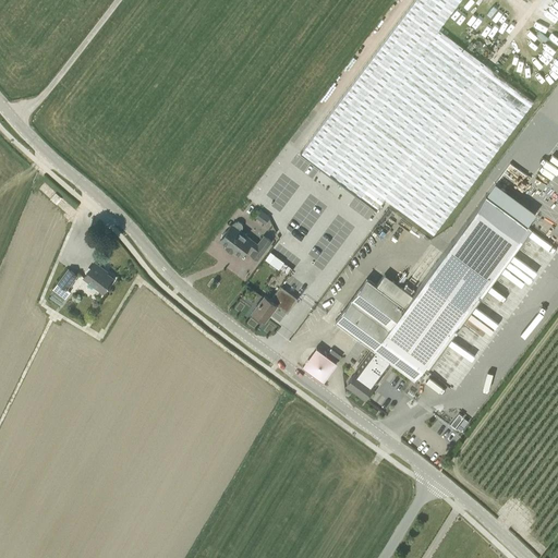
[(433,235),(557,69),(557,0),(416,0),(300,153),(376,210),(385,198),(433,235)]
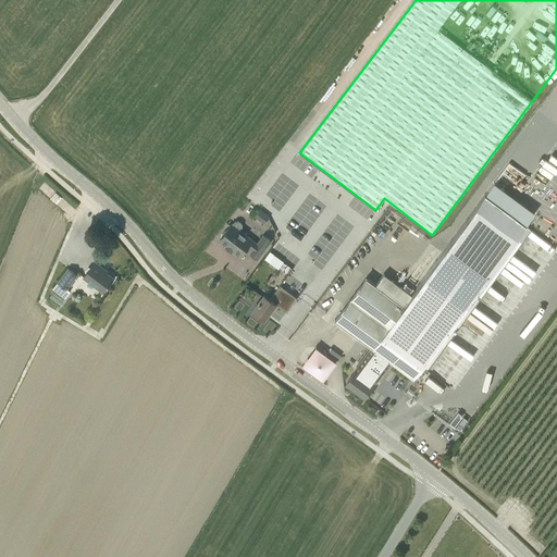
[(366,277),(334,321),(372,348),(367,357),(373,362),(371,364),(382,373),(390,361),(413,379),(423,364),(428,368),(531,230),(485,196),(411,295),(384,274),(375,285),(366,277)]
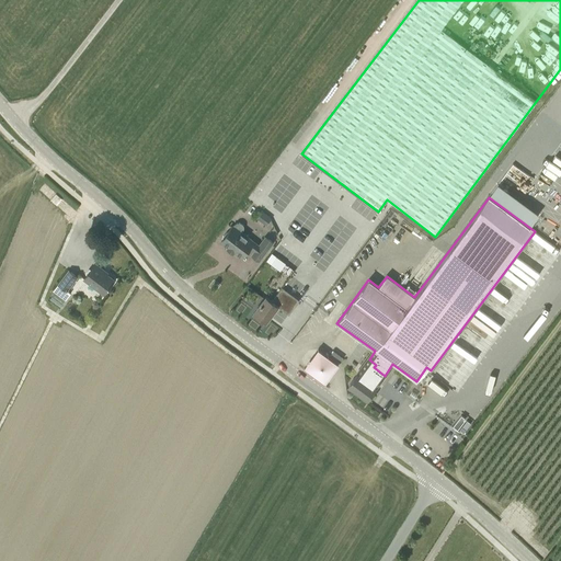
[(294,224),(310,235),(328,207),(323,204),(318,210),(316,208),(309,217),(301,212),(294,224)]
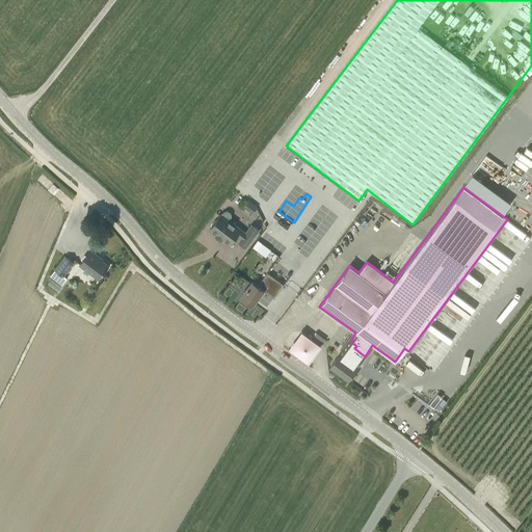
[(247,243),(258,231),(251,225),(244,234),(240,231),(240,230),(229,220),(230,218),(231,216),(230,214),(227,212),(224,212),(222,213),(221,215),(220,214),(215,220),(214,221),(212,222),(211,224),(210,225),(210,228),(209,230),(217,236),(220,238),(229,244),(236,235),(247,243)]
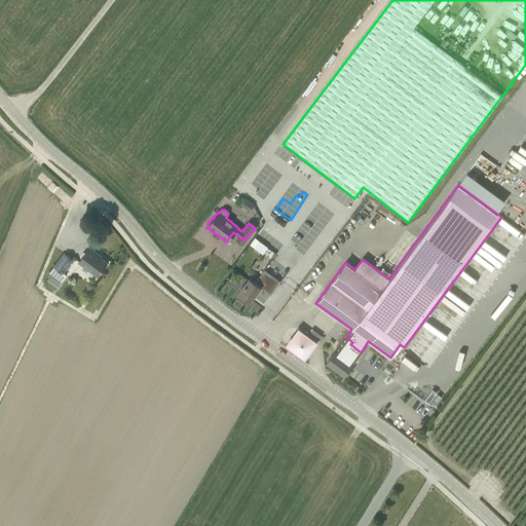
[(297,249),(304,254),(312,242),(305,237),(297,249)]
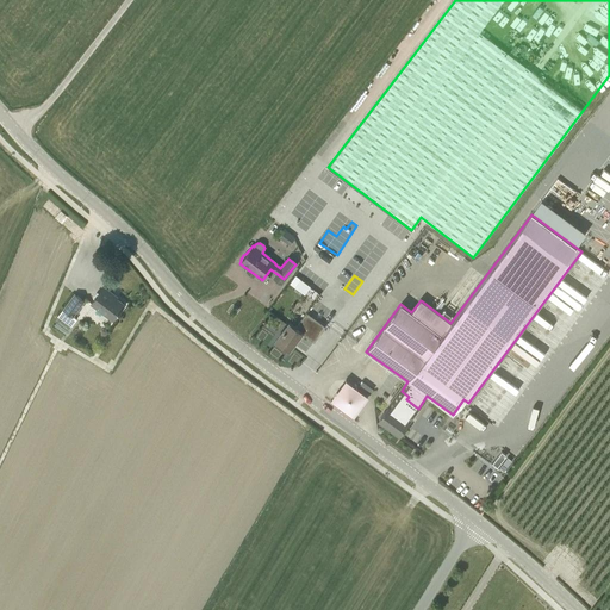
[(305,294),(311,286),(300,279),(296,286),(305,294)]
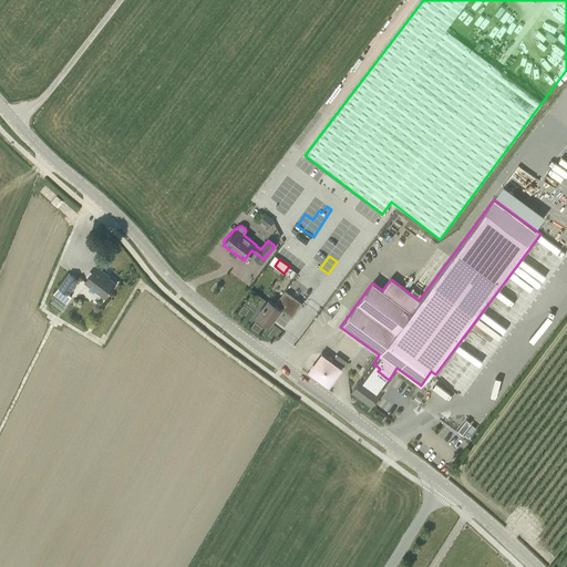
[(104,297),(114,284),(102,275),(103,274),(95,267),(84,282),(104,297)]
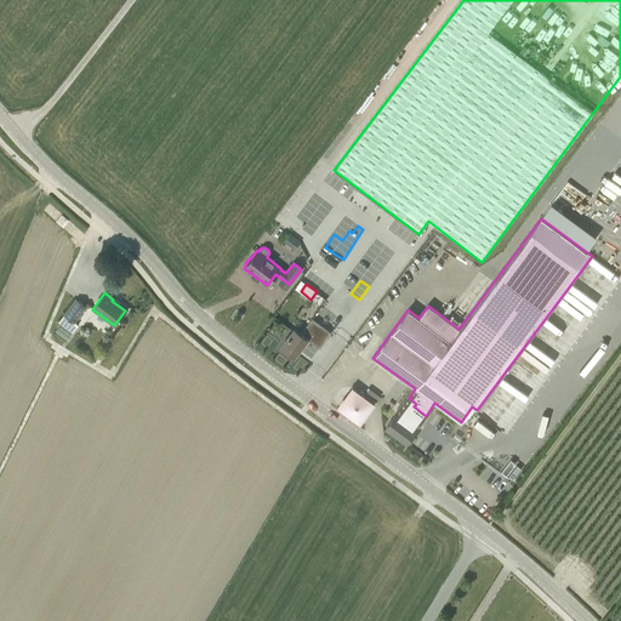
[(73,323),(84,308),(74,301),(57,323),(70,332),(77,325),(73,323)]
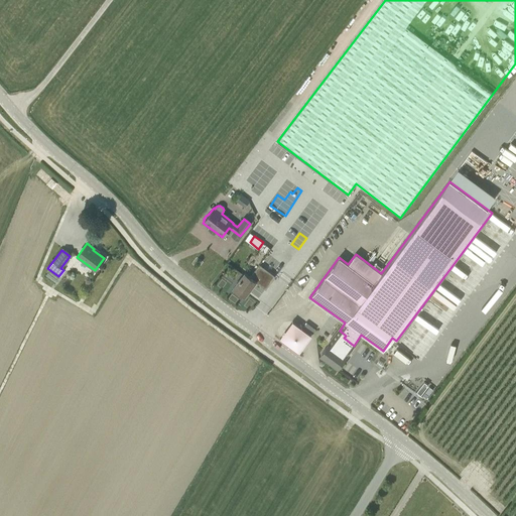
[(265,289),(274,277),(258,265),(249,277),(244,274),(233,288),(244,296),(255,282),(265,289)]
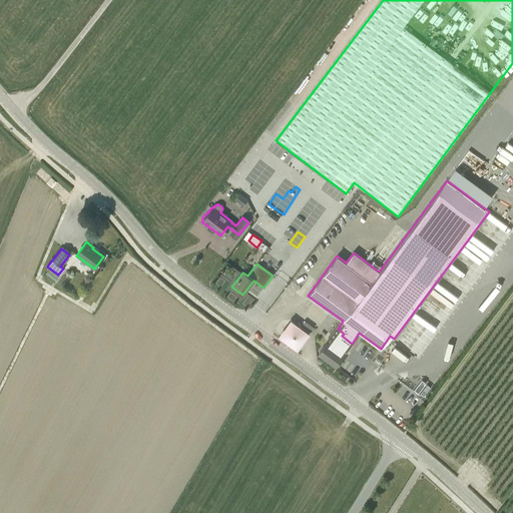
[(310,334),(291,320),(280,335),(279,336),(298,350),(310,334)]
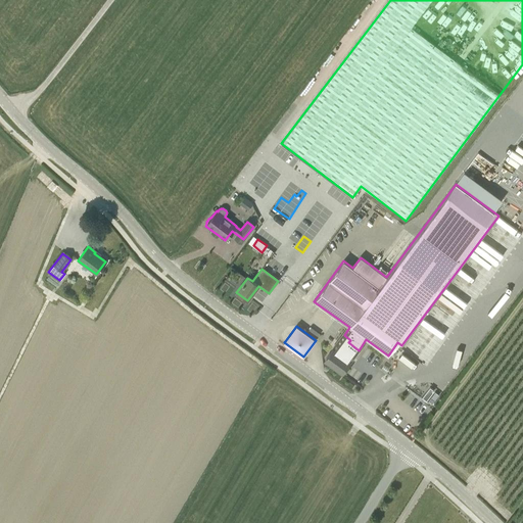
[(316,337),(319,333),(310,327),(306,331),(316,337)]
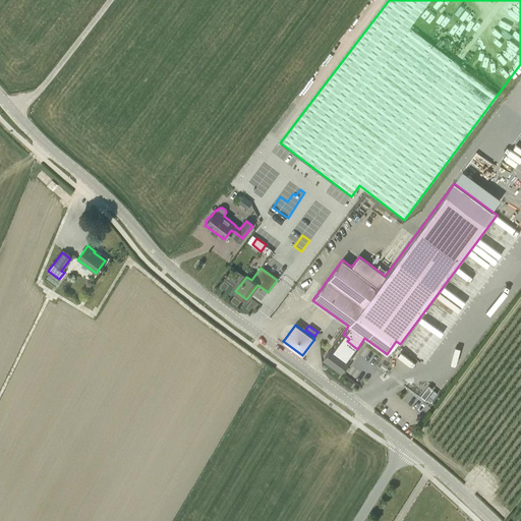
[(354,353),(356,354),(356,355),(357,355),(358,355),(359,354),(360,353),(360,352),(360,351),(359,351),(359,350),(357,349),(347,341),(349,339),(343,334),(338,341),(337,341),(331,348),(324,359),(341,371),(349,360),(348,360),(354,353)]
